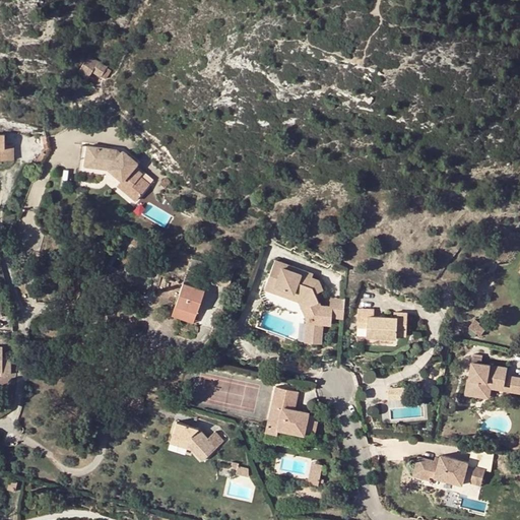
[(79,73),(94,80),(98,74),(108,79),(114,68),(88,55),(79,73)]
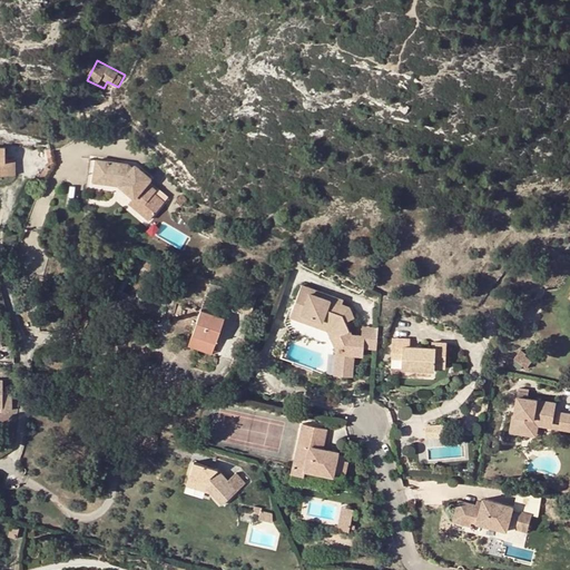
[(0,147),(0,175),(16,175),(16,159),(6,159),(6,147),(0,147)]
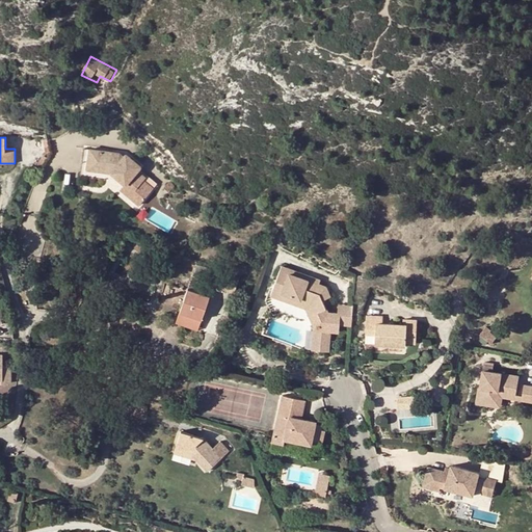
[(103,180),(105,170),(87,168),(90,150),(83,149),(79,176),(103,180)]
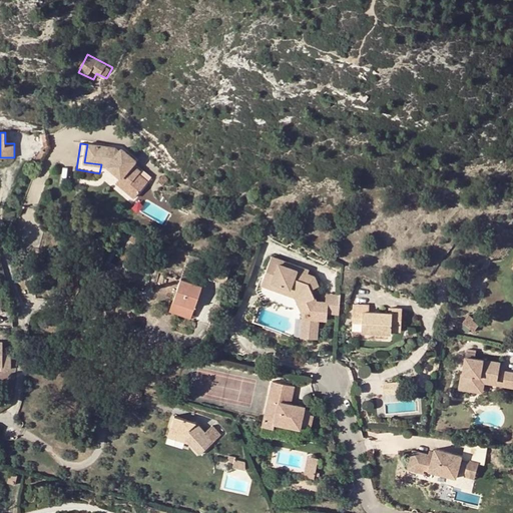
[(87,144),(84,162),(101,164),(107,165),(120,176),(115,182),(133,198),(151,177),(142,169),(141,170),(132,163),(135,160),(121,149),(120,150),(117,148),(87,144)]
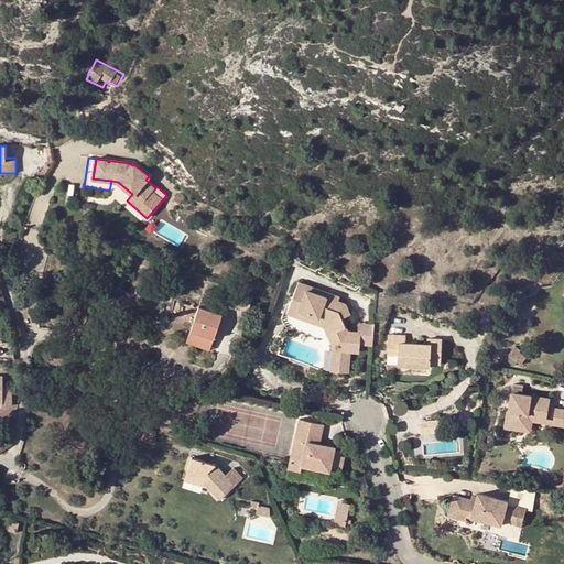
[(161,273),(160,282),(179,286),(181,278),(161,273)]
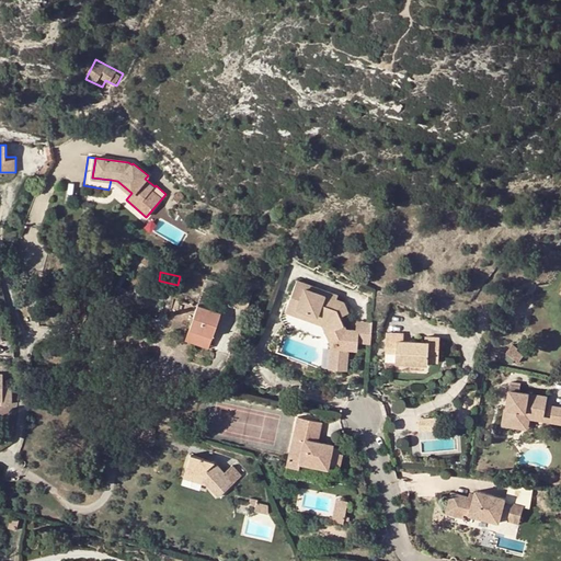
[(207,278),(205,288),(220,293),(222,284),(207,278)]
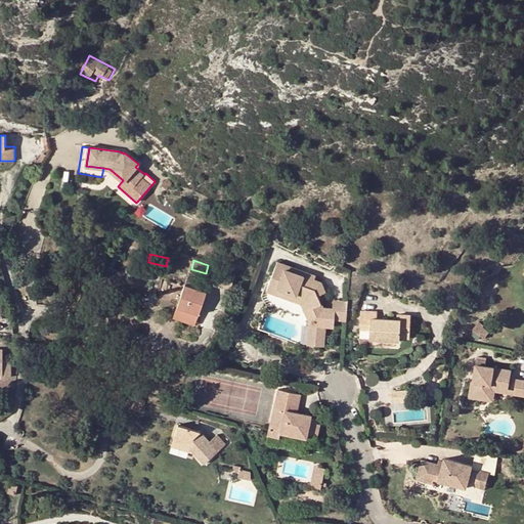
[(328,314),(328,307),(315,306),(312,293),(319,291),(317,281),(290,271),(292,268),(275,262),(268,279),(275,282),(273,288),(284,292),(281,297),(292,301),(294,297),(305,301),(307,309),(303,310),(306,319),(304,340),(320,342),(321,322),(330,323),(331,314),(328,314)]
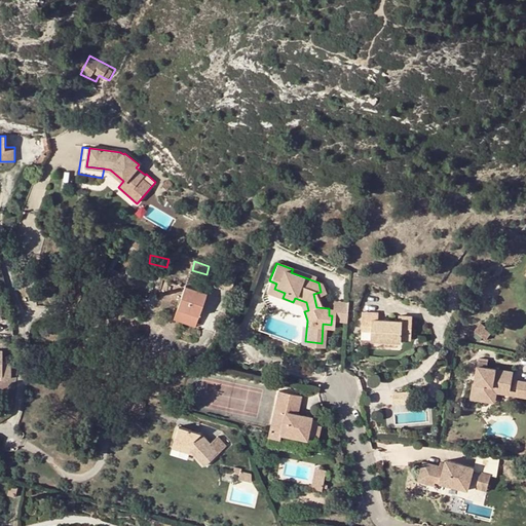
[(291,272),(318,283),(320,278),(293,269),(291,272)]
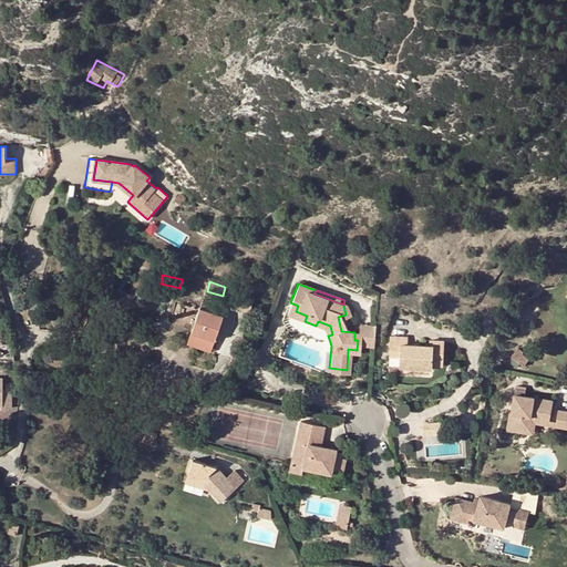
[(298,306),(290,302),(286,315),(305,321),(307,316),(296,311),(298,306)]
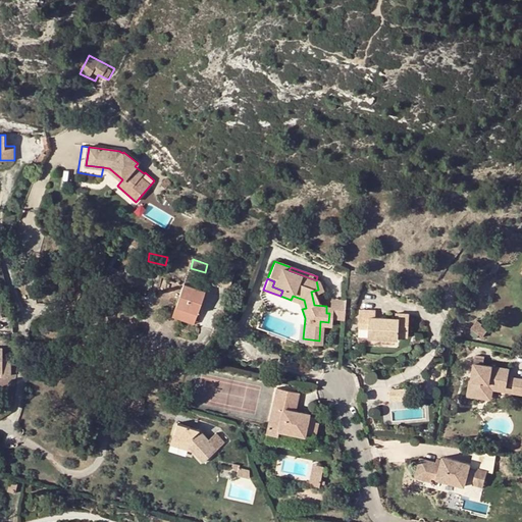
[(205,293),(184,284),(172,317),(181,321),(184,315),(186,310),(198,315),(205,293)]
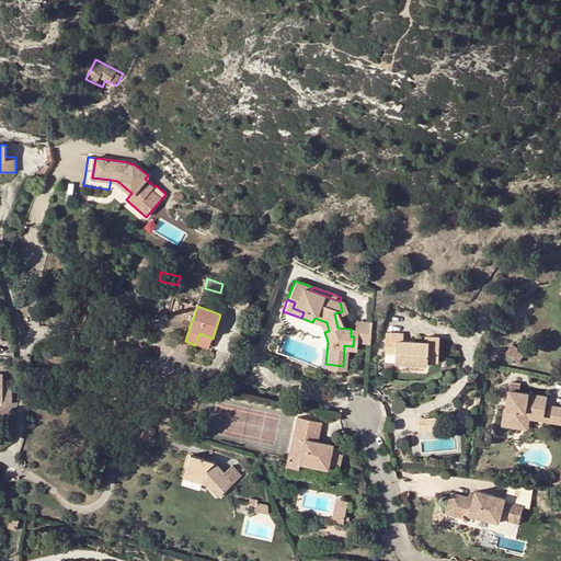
[(315,318),(312,322),(322,325),(324,332),(329,331),(327,322),(315,318)]
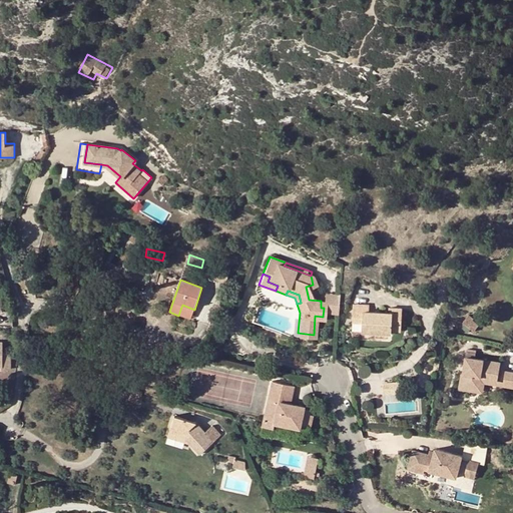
[(336,310),(337,294),(322,292),(321,301),(321,308),(324,308),(336,310)]
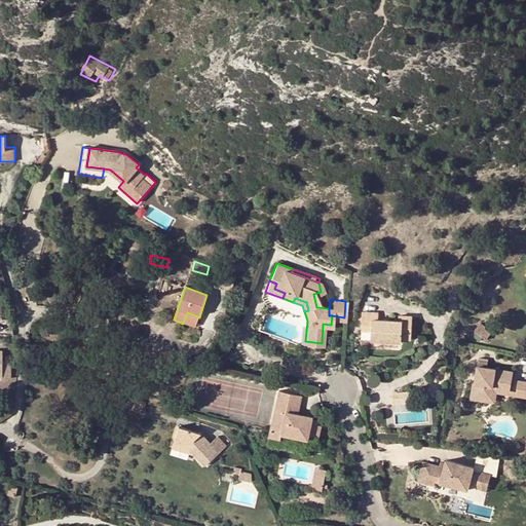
[(197,322),(199,317),(187,312),(185,317),(197,322)]
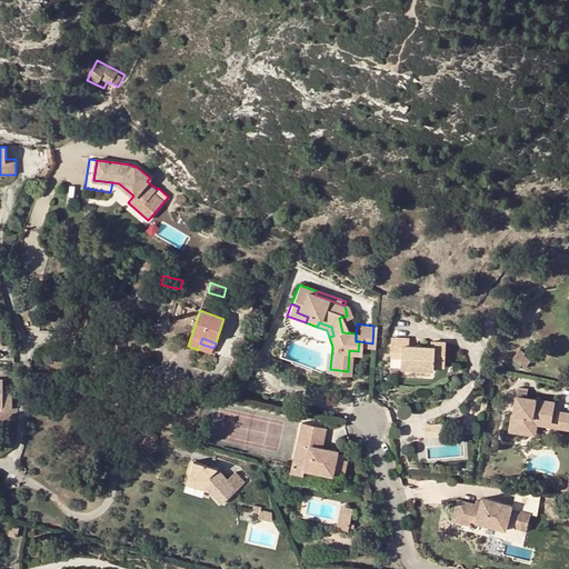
[(391,341),(390,357),(401,358),(400,367),(433,369),(433,366),(445,367),(446,341),(435,341),(435,348),(405,346),(405,342),(391,341)]
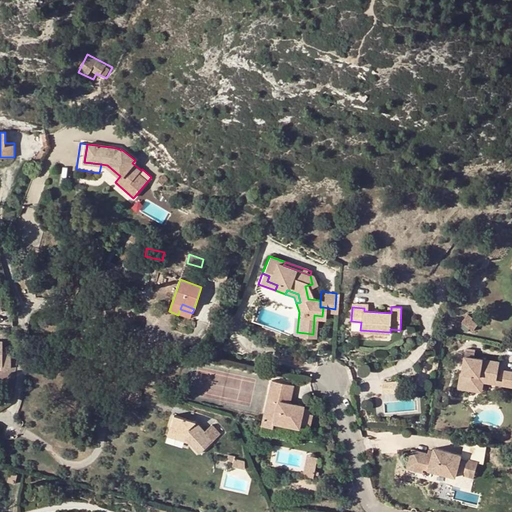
[(219,314),(214,312),(209,321),(215,324),(219,314)]
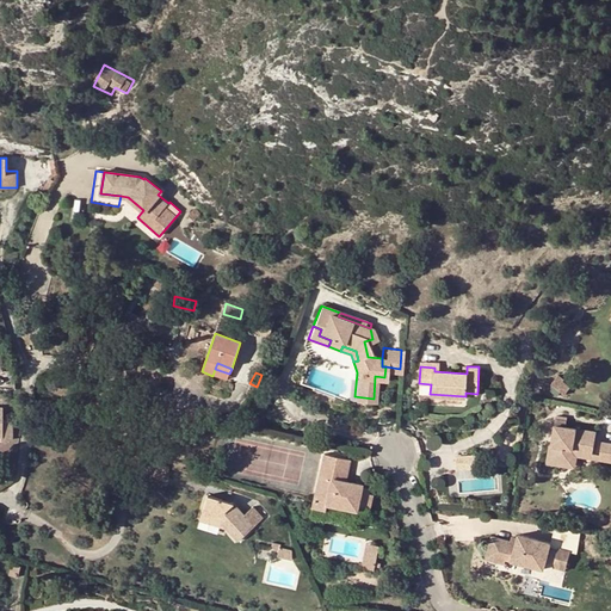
[(557,375),(550,384),(565,395),(571,387),(563,382),(565,380),(557,375)]
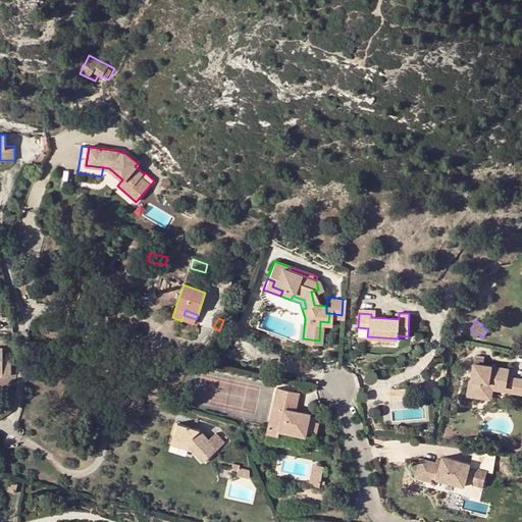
[(0,373),(1,373),(1,376),(10,376),(10,359),(1,359),(1,349),(0,349),(0,373)]
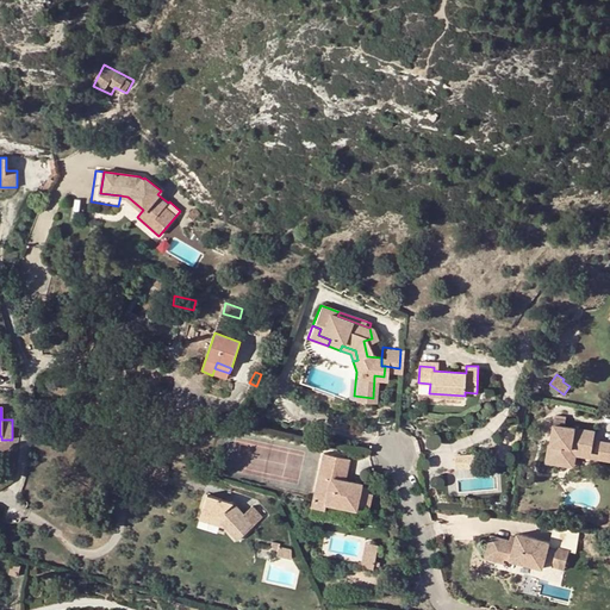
[(548,443),(545,462),(560,465),(561,460),(571,461),(573,449),(592,452),(596,431),(565,427),(554,424),(551,444),(548,443)]
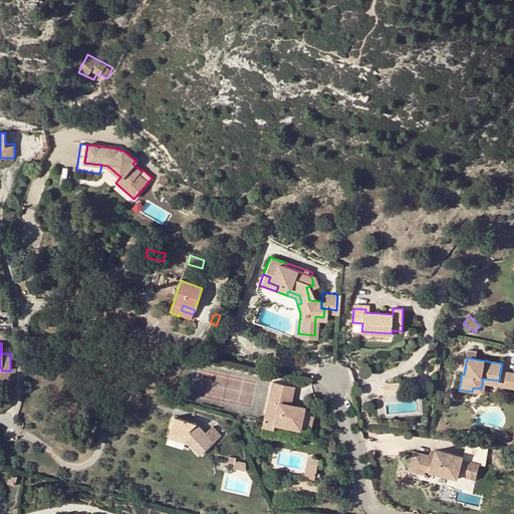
[(513,372),(506,371),(505,381),(504,387),(513,388),(513,372)]
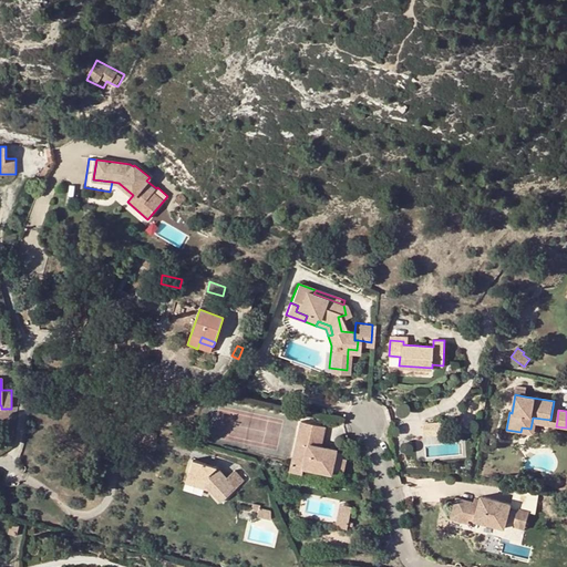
[(531,429),(522,428),(521,432),(535,434),(536,423),(556,426),(557,421),(550,420),(533,418),(531,429)]
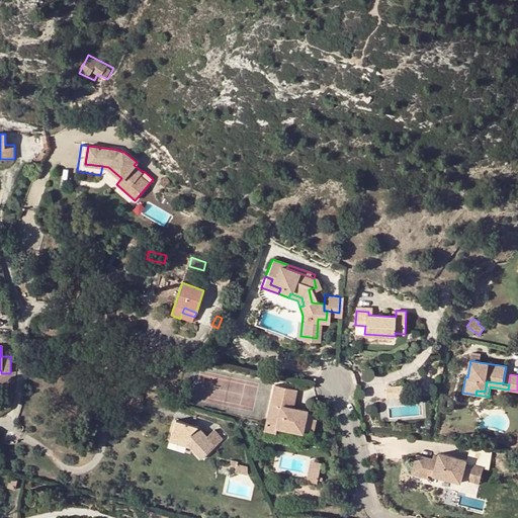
[(297,390),(274,384),(264,430),(275,432),(276,427),(303,432),(304,429),(314,431),(316,419),(314,419),(314,415),(308,413),(308,411),(293,408),(281,405),(283,396),(295,399),(297,390)]
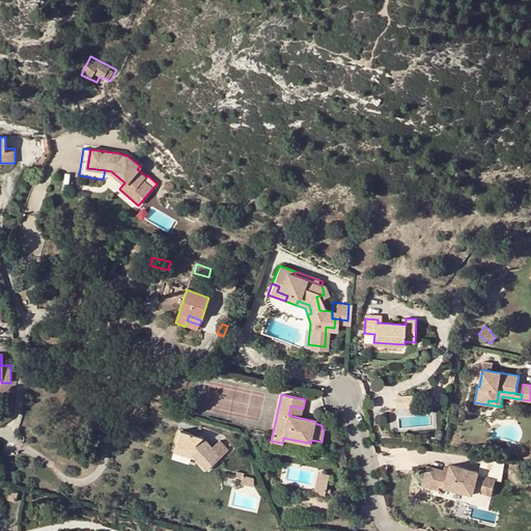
[(395,397),(396,410),(416,408),(415,395),(395,397)]
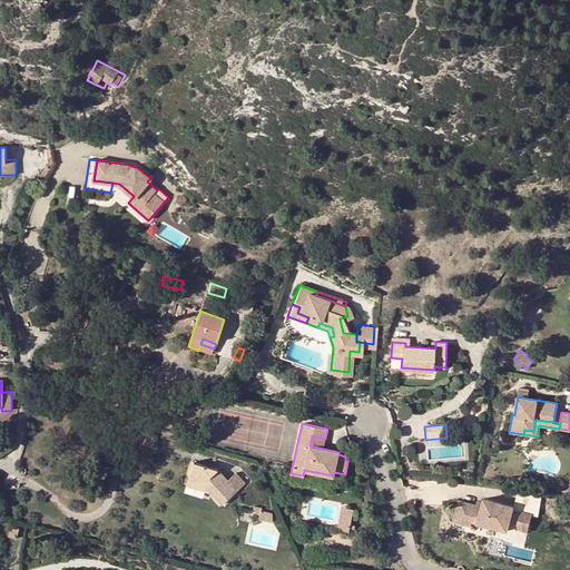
[(325,439),(312,435),(310,445),(323,449),(325,439)]
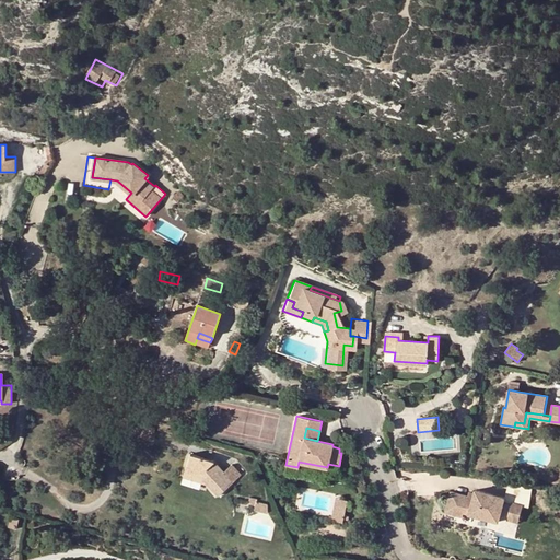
[(190,455),(184,473),(201,478),(207,483),(218,496),(241,475),(232,465),(224,473),(214,463),(190,455)]
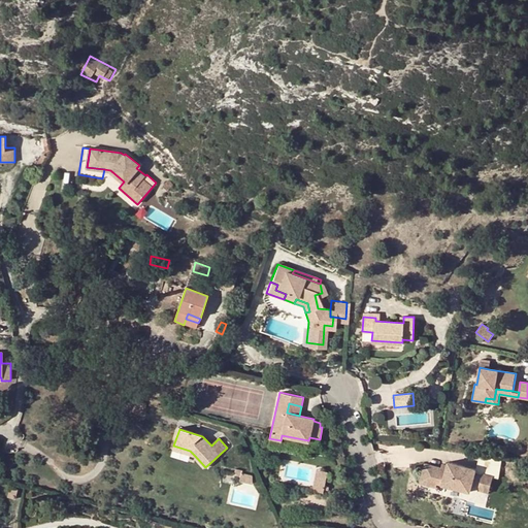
[(190,451),(173,446),(172,449),(195,456),(190,451)]
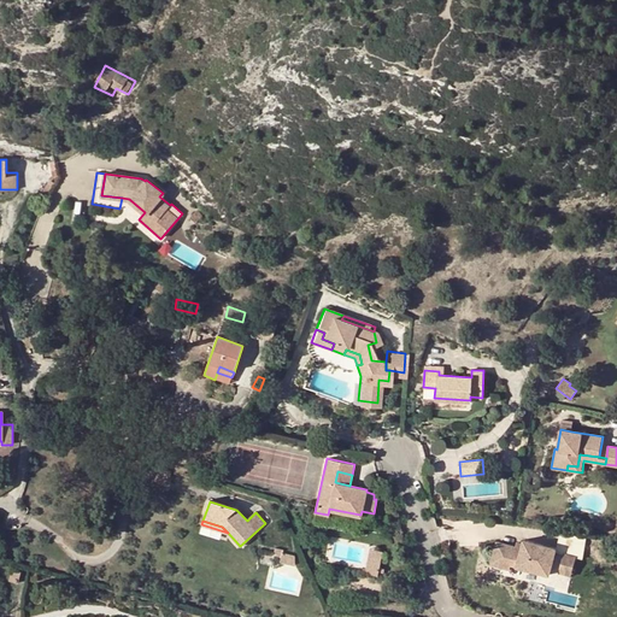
[(524,540),(523,544),(522,548),(516,547),(497,542),(491,564),(510,569),(511,564),(550,575),(556,550),(524,540)]
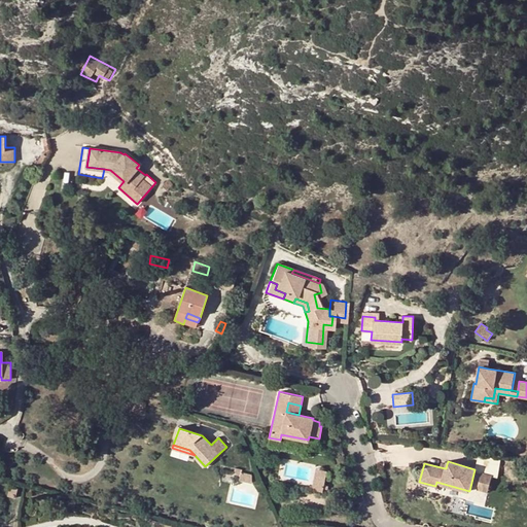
[(326,470),(315,468),(311,489),(322,491),(326,470)]
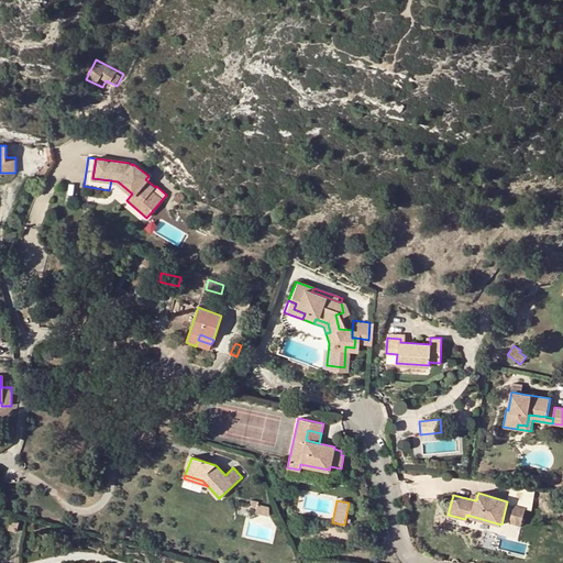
[(258,505),(257,504),(256,508),(255,514),(269,517),(269,507),(258,505)]
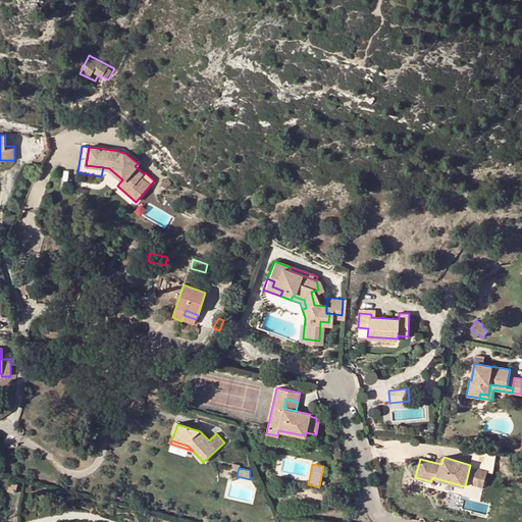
[(477,467),(472,485),(482,488),(487,470),(477,467)]
